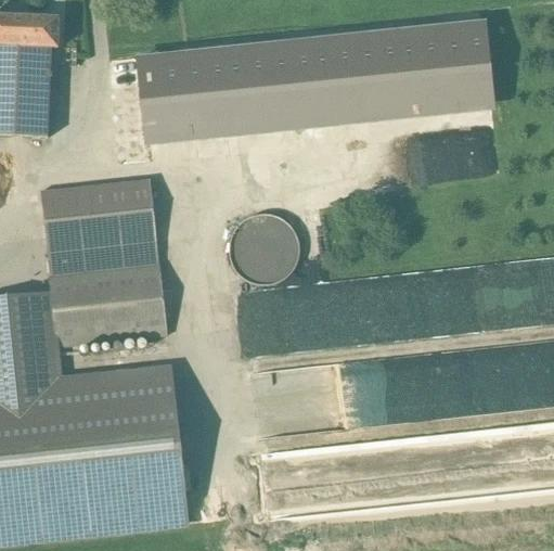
[(60,17),(0,14),(0,45),(52,47),(59,48),(60,17)]
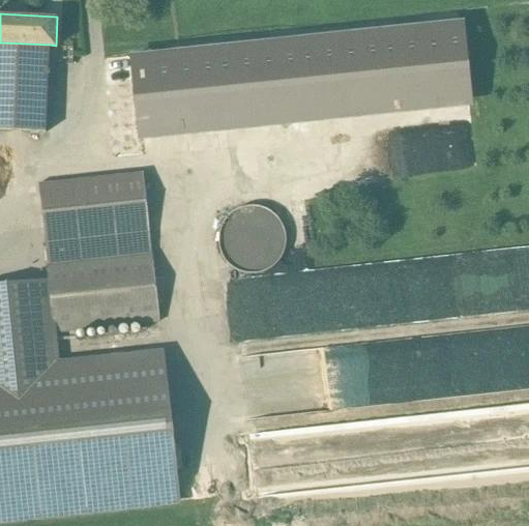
[(50,45),(0,42),(0,128),(47,130),(49,72),(51,72),(51,69),(49,69),(50,45)]
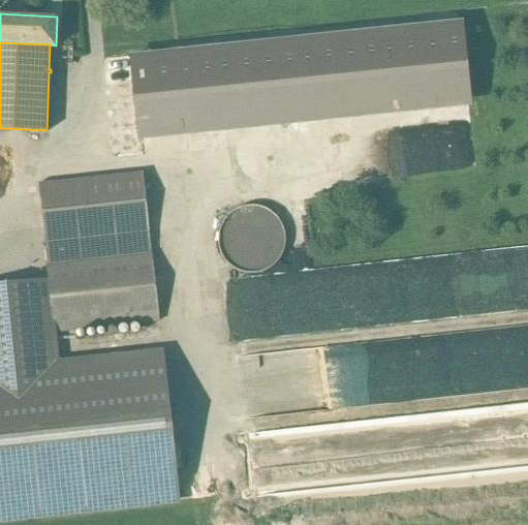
[(135,53),(104,56),(105,69),(136,66),(135,53)]
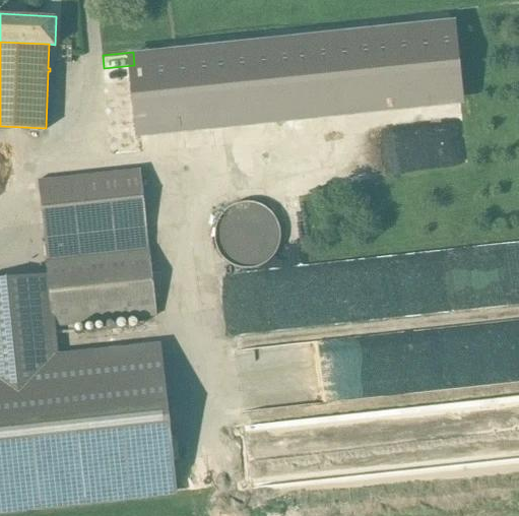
[(134,65),(104,68),(110,127),(140,125),(134,65)]
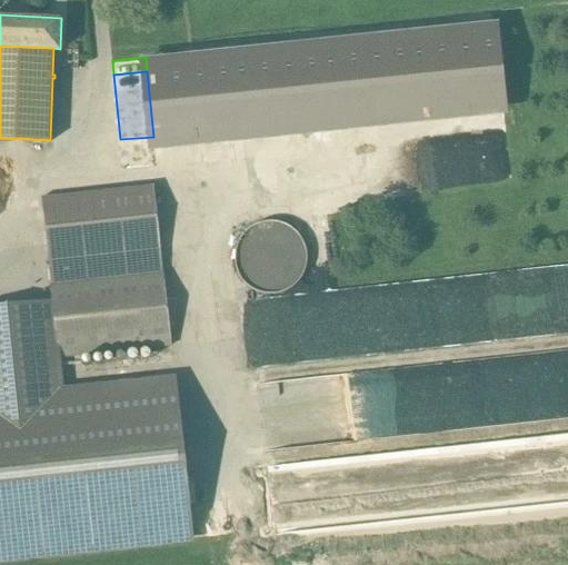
[(153,137),(120,139),(123,168),(156,165),(153,137)]
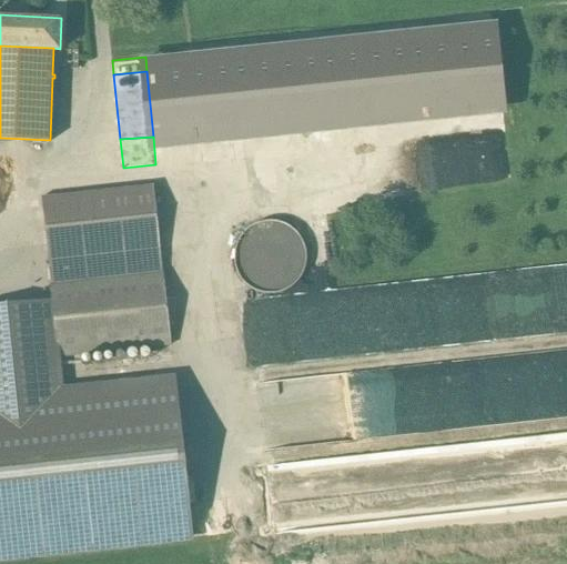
[(154,182),(42,194),(52,281),(163,269),(154,182)]
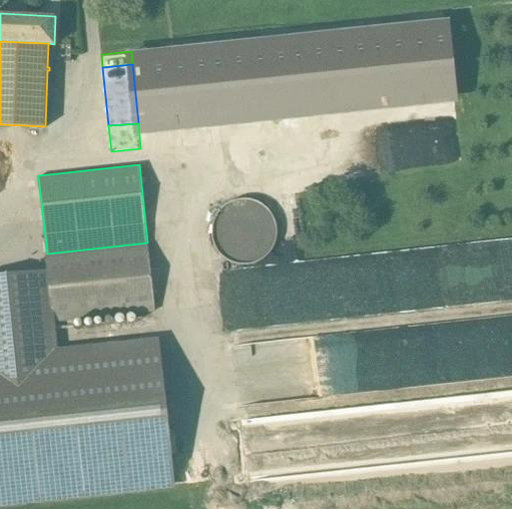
[(276,242),(278,229),(275,217),(268,206),(257,199),(244,197),(231,199),(221,206),(214,217),(211,230),(214,242),(221,253),(232,261),(244,263),(258,261),(269,252),(276,242)]
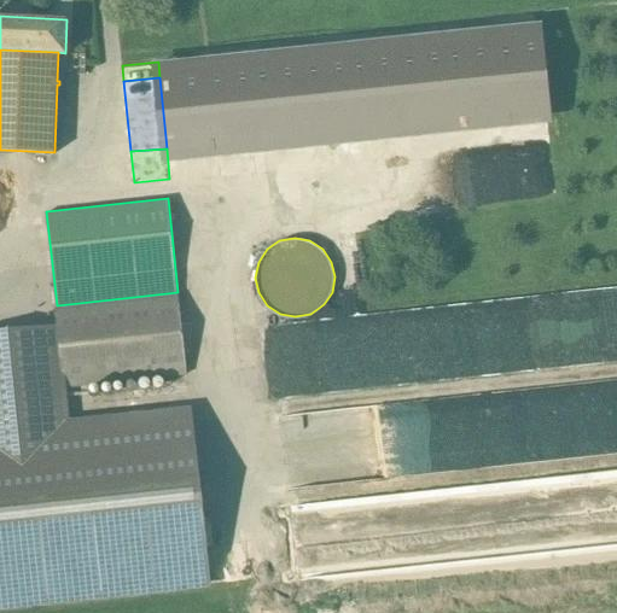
[(178,292),(57,305),(58,326),(64,385),(186,372),(178,292)]
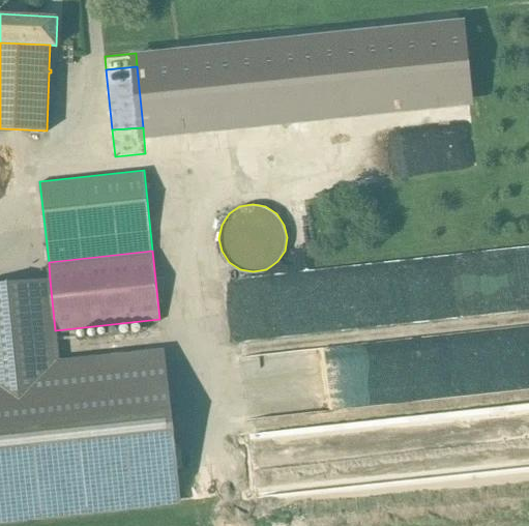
[(50,280),(0,284),(0,369),(58,363),(55,330),(50,280)]
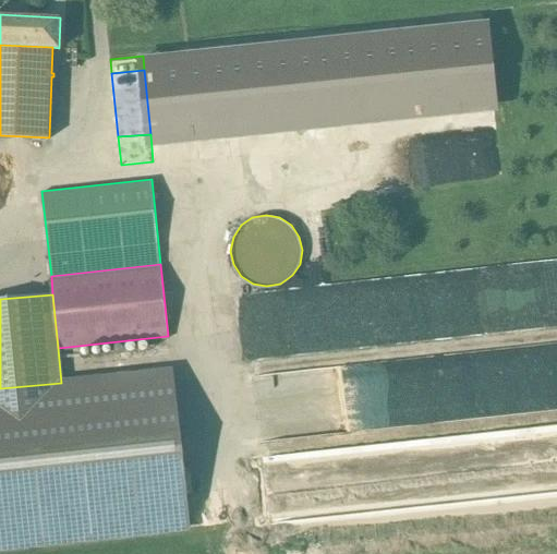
[(101,352),(103,350),(101,349),(100,347),(99,346),(97,346),(95,346),(94,347),(93,349),(92,351),(93,352),(94,354),(95,356),(97,356),(99,356),(100,354),(101,352)]
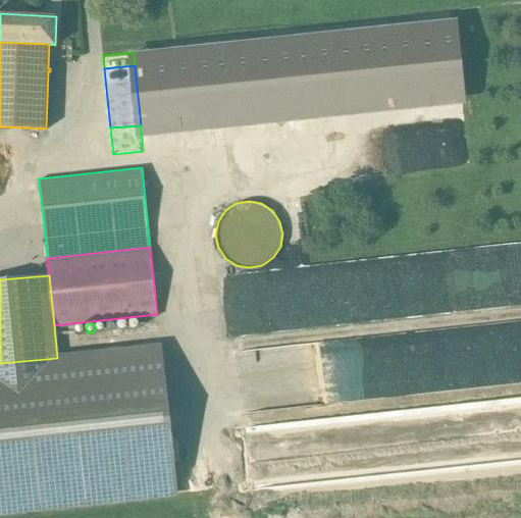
[(75,327),(74,329),(75,331),(76,332),(79,333),(80,334),(82,333),(84,332),(85,331),(85,329),(84,327),(83,326),(82,325),(80,324),(77,325),(76,326),(75,327)]
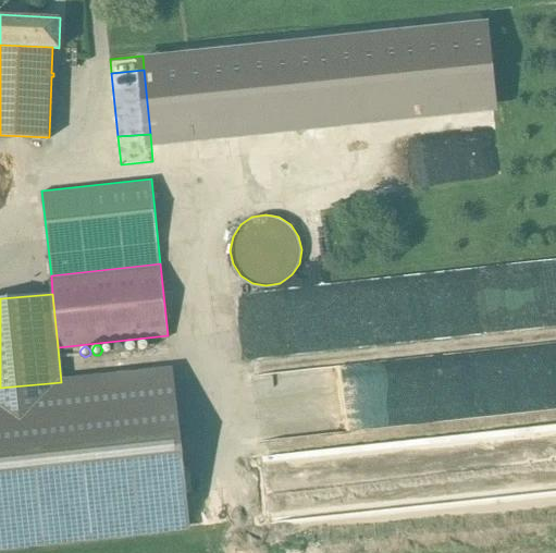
[(0,388),(0,543),(188,524),(171,370),(61,382),(0,388)]
